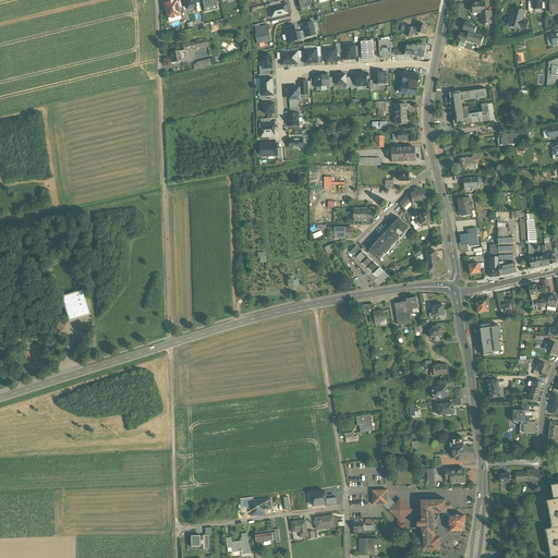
[(183,0),(185,9),(195,7),(195,3),(193,0),(183,0)]
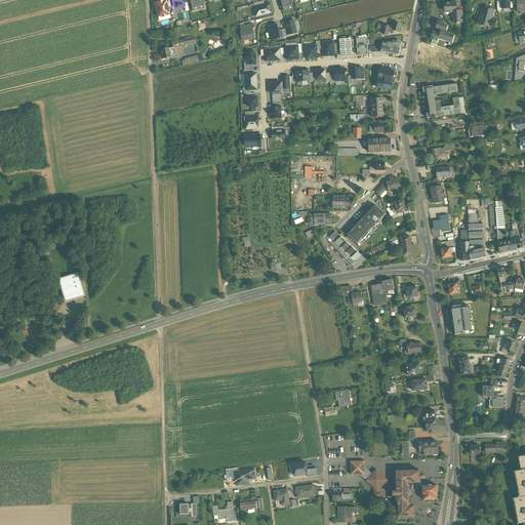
[(189,0),(192,8),(199,7),(204,5),(203,2),(202,0),(189,0)]
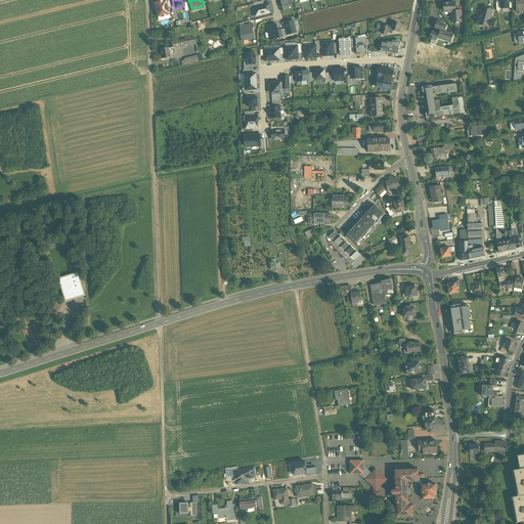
[(280,0),(282,8),(292,6),(290,0),(280,0)]
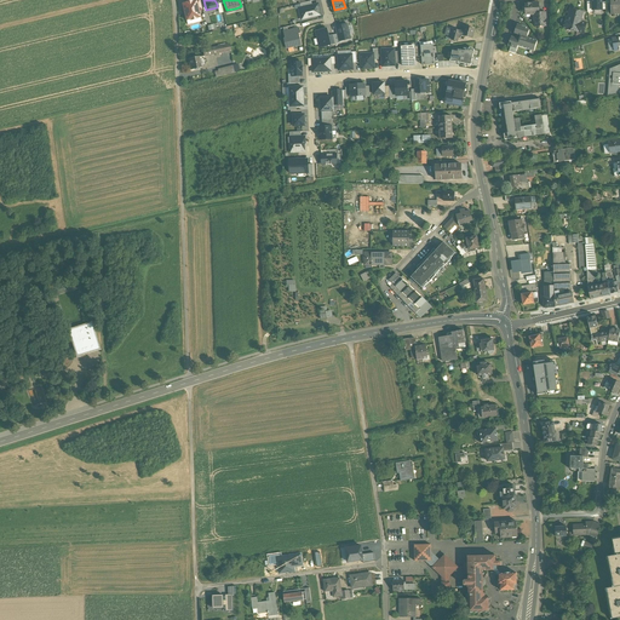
[(601,0),(591,0),(592,3),(592,11),(602,10),(602,3),(601,0)]
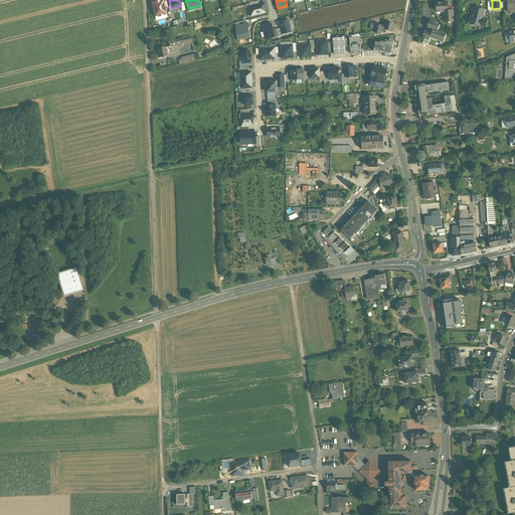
[(151,4),(155,18),(166,15),(165,9),(163,1),(151,4)]
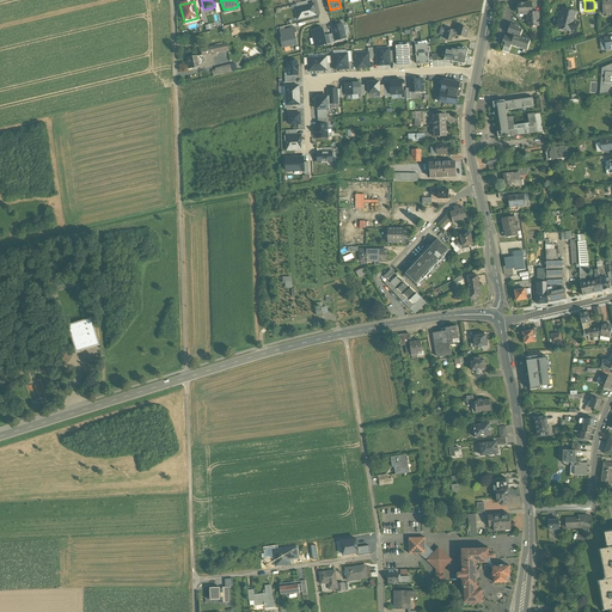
[(538,13),(532,13),(532,4),(527,4),(519,5),(519,14),(525,14),(528,14),(528,17),(527,17),(528,22),(528,26),(539,26),(538,18),(539,18),(538,13)]
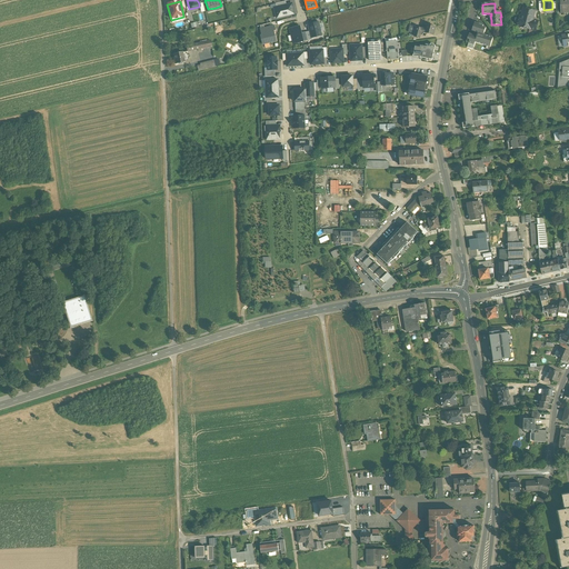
[(295,15),(292,5),(287,6),(277,8),(278,11),(276,12),(277,18),(295,15)]
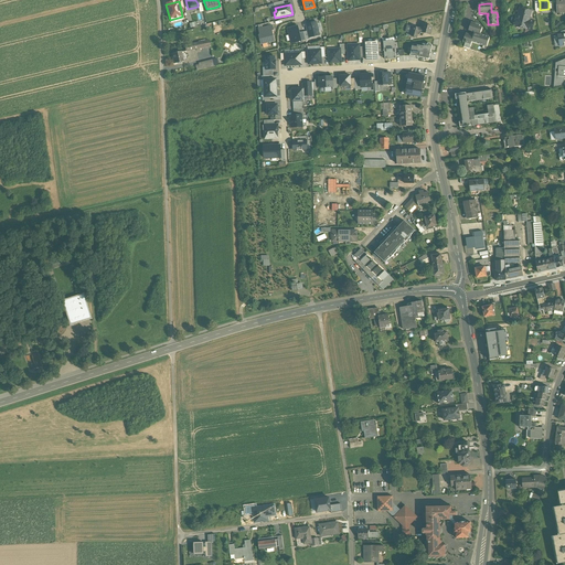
[(531,11),(520,9),(519,17),(516,16),(514,27),(520,28),(532,31),(534,22),(529,20),(531,11)]
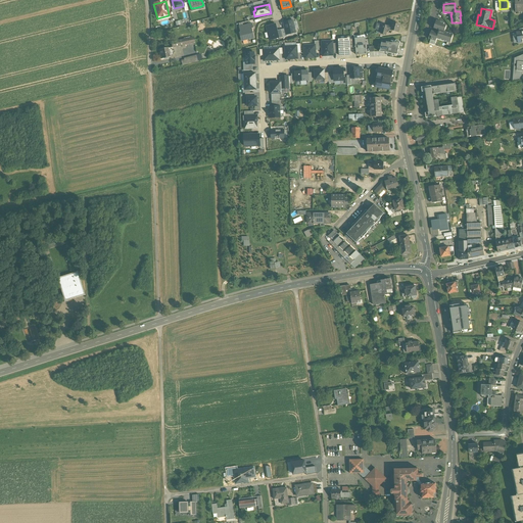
[(285,30),(286,35),(296,33),(293,20),(284,22),(285,30)]
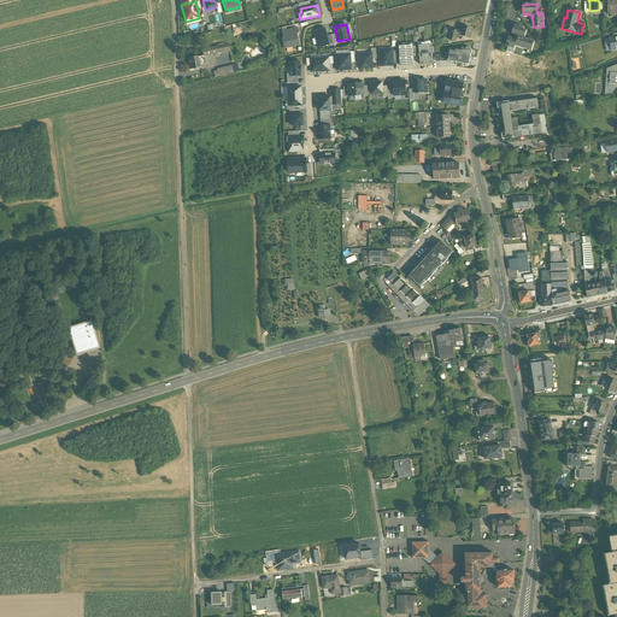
[(524,28),(515,25),(513,30),(516,31),(515,35),(518,36),(517,40),(509,37),(507,42),(510,43),(509,47),(515,50),(516,46),(532,52),(535,41),(524,37),(527,30),(523,29),(524,28)]
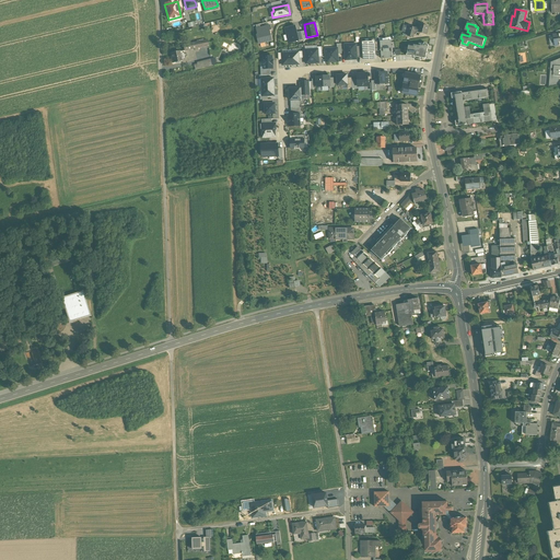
[(259,44),(272,41),(270,31),(272,30),(271,26),(260,28),(259,25),(256,25),(257,30),(258,36),(257,36),(259,44)]
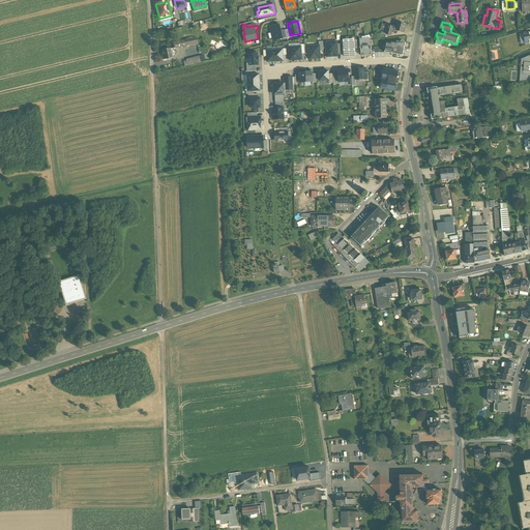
[(406,26),(398,24),(396,28),(395,31),(404,33),(406,26)]
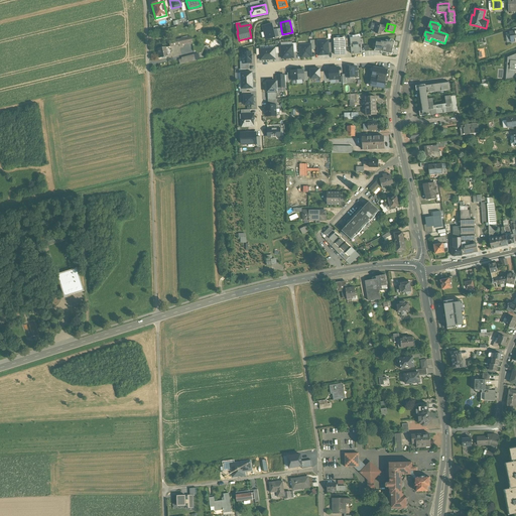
[(272,24),(263,26),(266,40),(275,37),(274,30),(272,24)]
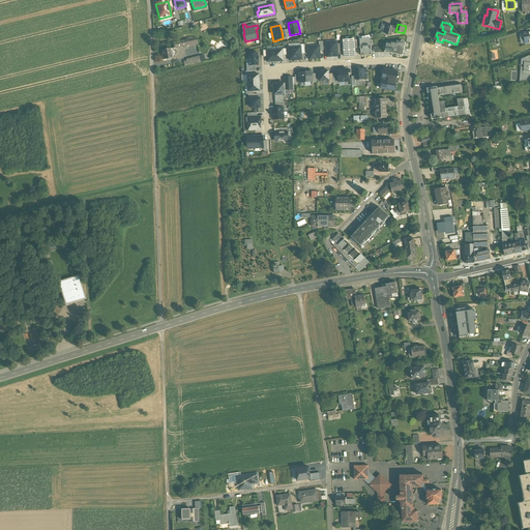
[(197,38),(174,43),(175,49),(198,43),(197,38)]
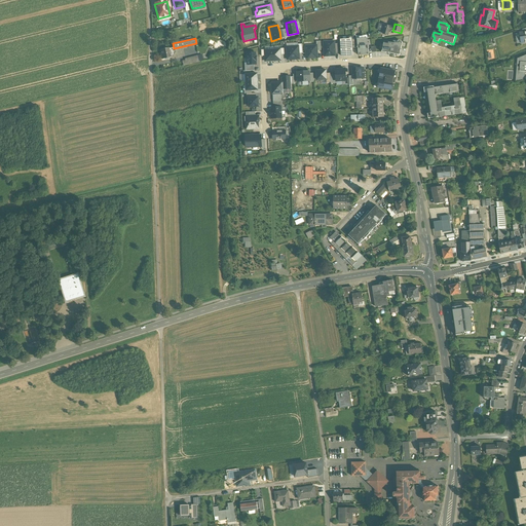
[(324,42),(325,57),(335,57),(335,53),(334,44),(334,41),(324,42)]
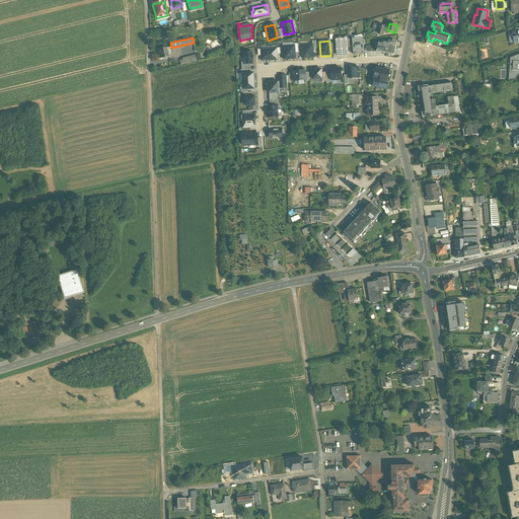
[(376,52),(393,55),(396,43),(389,42),(389,43),(382,42),(382,43),(378,43),(376,52)]
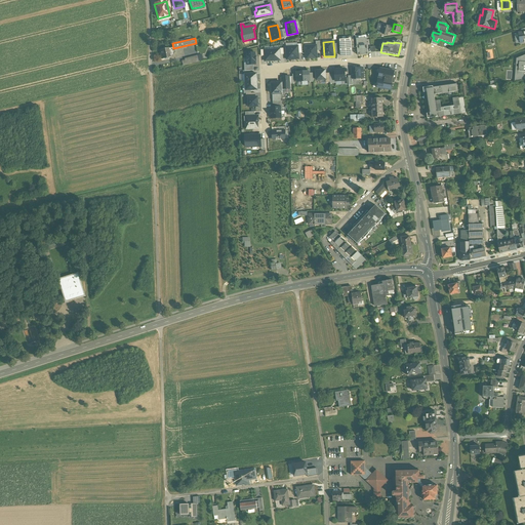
[(305,46),(306,58),(317,57),(317,51),(317,45),(305,46)]
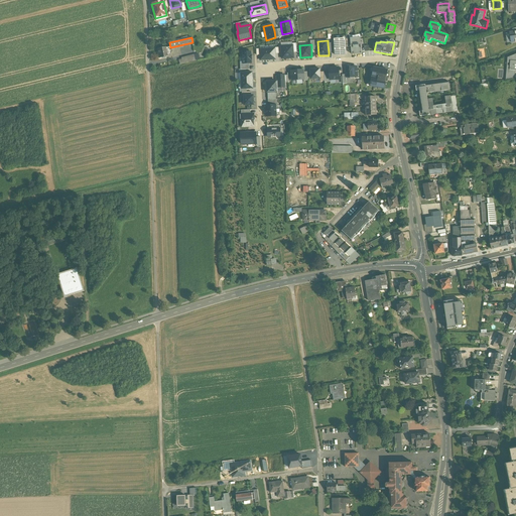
[(293,46),(281,46),(282,59),(293,58),(293,52),(293,46)]
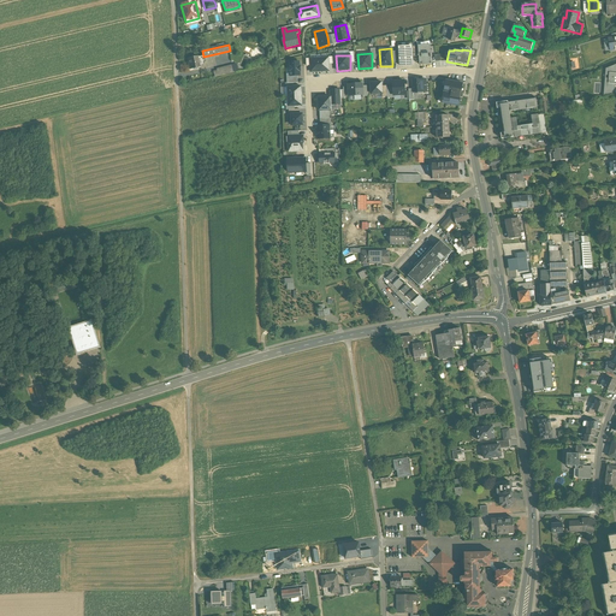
[(538,66),(546,64),(545,55),(537,58),(538,66)]
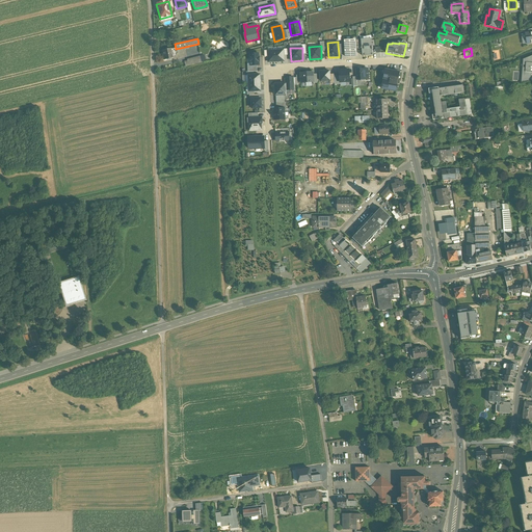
[(170,49),(163,51),(164,55),(163,55),(164,60),(168,59),(168,58),(173,57),(170,49)]
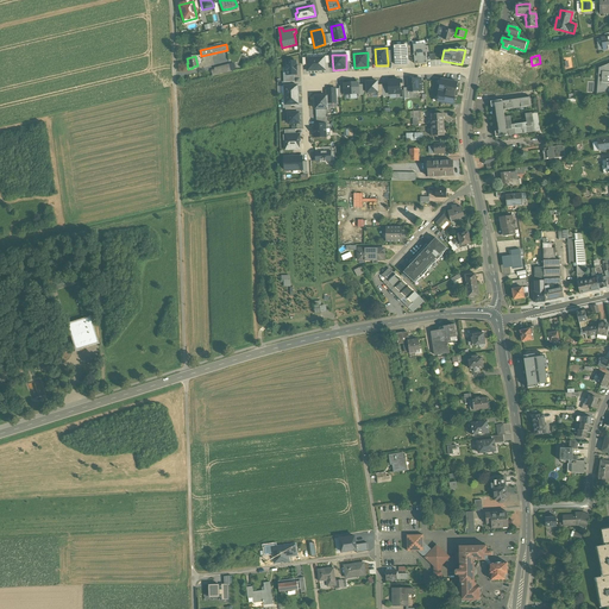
[(315,58),(307,60),(307,66),(307,73),(316,71),(315,58)]
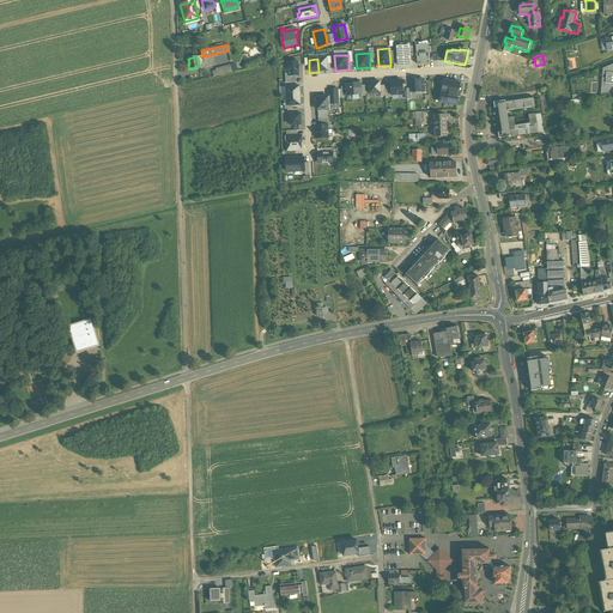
[(327,59),(317,59),(319,72),(328,72),(327,65),(327,59)]
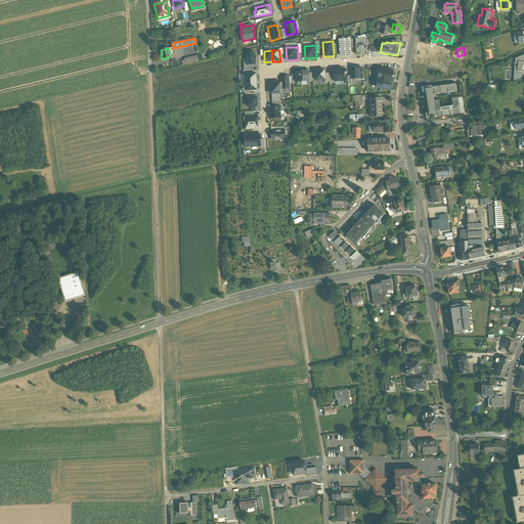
[(256,53),(247,53),(247,63),(248,64),(254,64),(256,64),(256,53)]
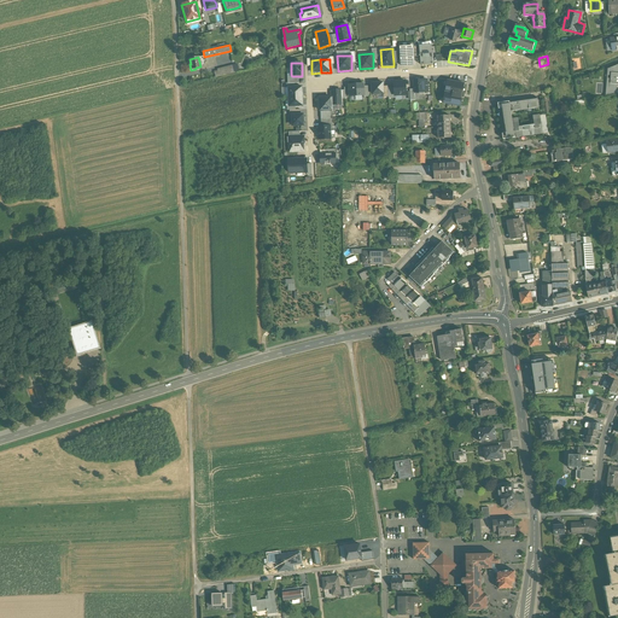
[(617,64),(607,69),(606,87),(617,87),(617,64)]
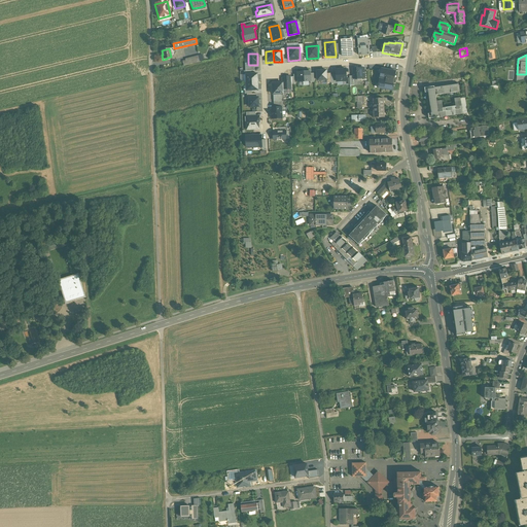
[(199,56),(185,59),(185,61),(182,62),(184,66),(201,62),(199,56)]
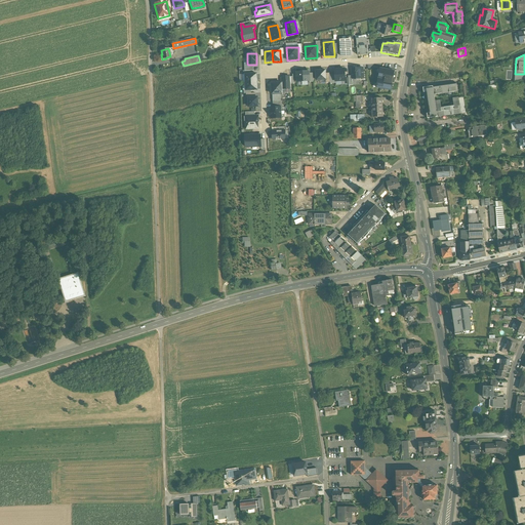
[(363,68),(352,69),(353,76),(353,79),(363,78),(363,68)]
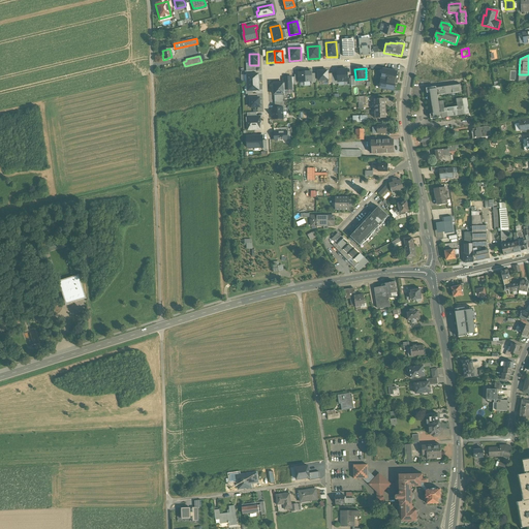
[(395,91),(398,71),(383,69),(380,88),(395,91)]
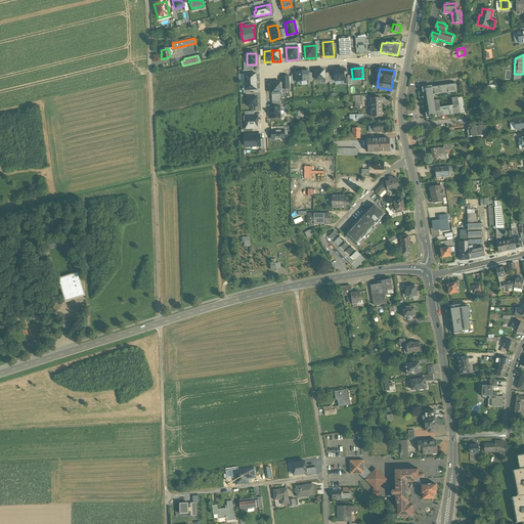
[(344,70),(335,70),(335,75),(335,81),(345,81),(344,70)]
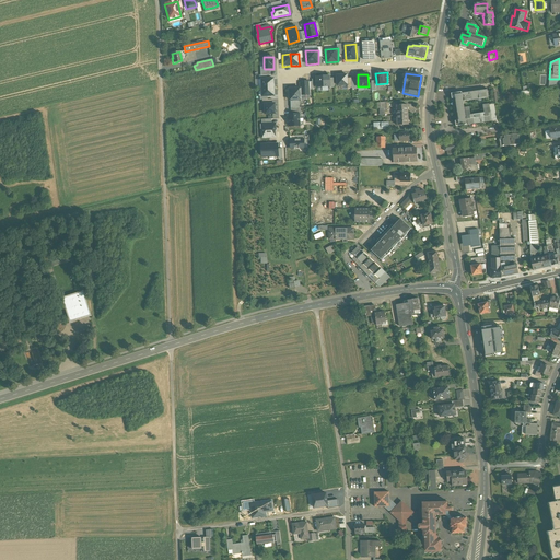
[(347,76),(337,76),(337,85),(348,85),(347,79),(347,76)]
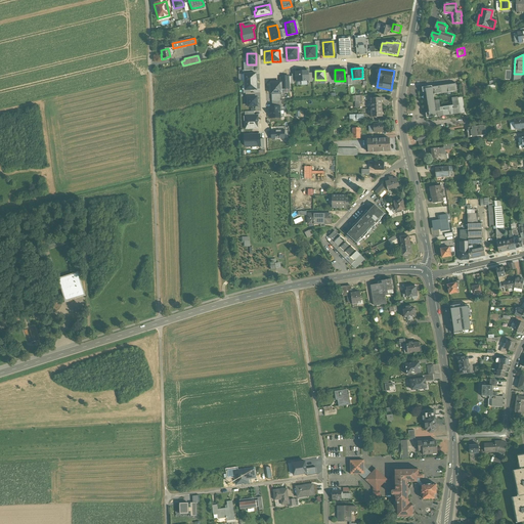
[(309,72),(296,72),(296,73),(297,80),(297,82),(309,81),(309,74),(309,72)]
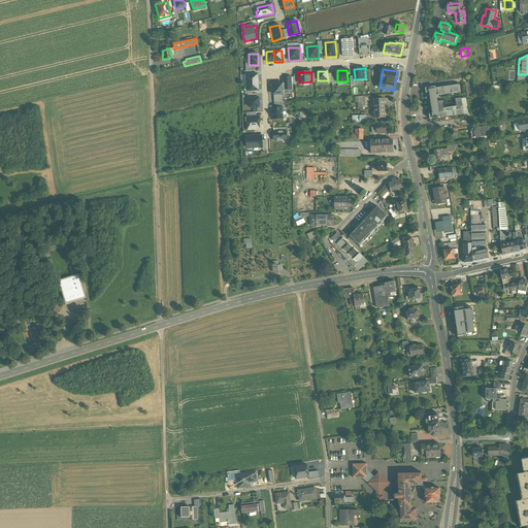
[(259,83),(258,74),(252,74),(248,74),(248,75),(248,83),(259,83)]
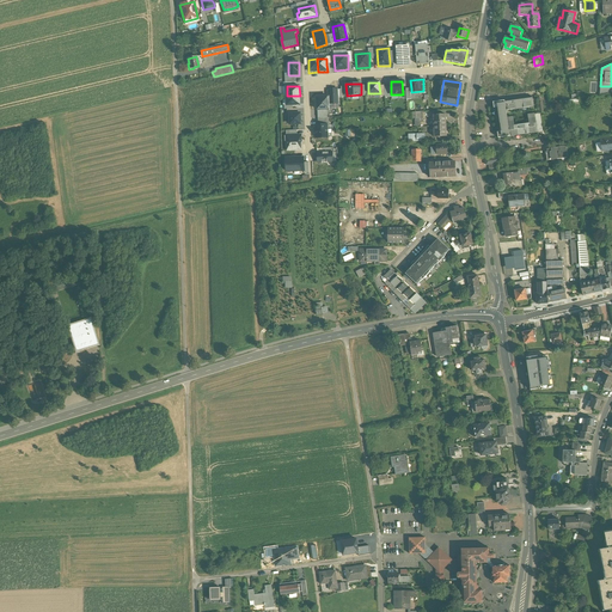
[(331,91),(328,91),(329,96),(329,104),(338,104),(338,98),(337,90),(337,89),(331,89),(331,91)]
